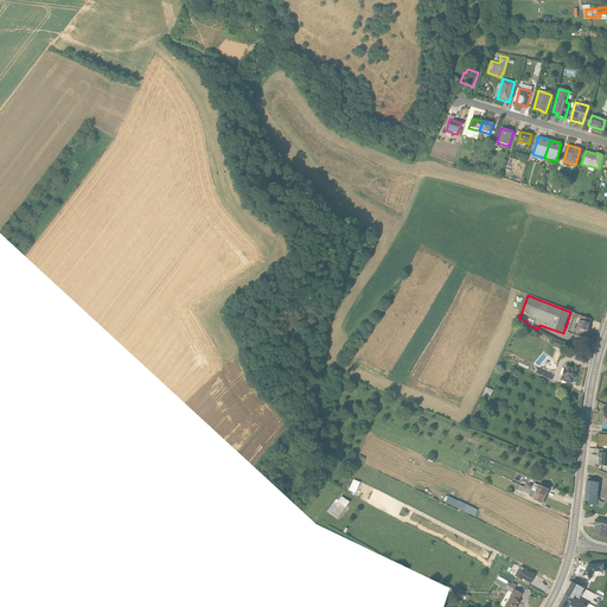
[(590,319),(576,314),(574,319),(579,320),(589,324),(590,319)]
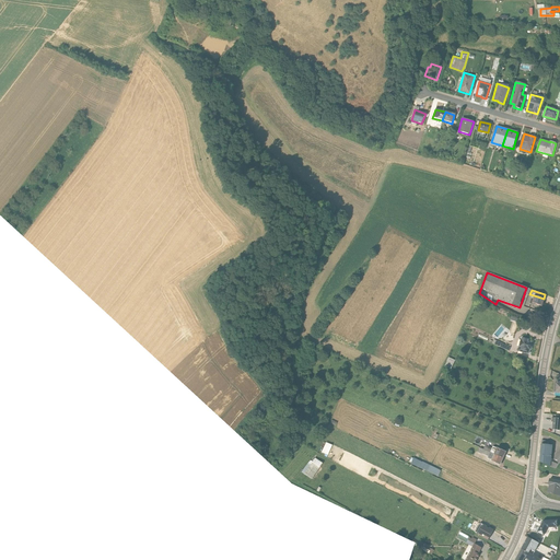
[(534,295),(532,303),(543,306),(544,300),(544,299),(534,295)]
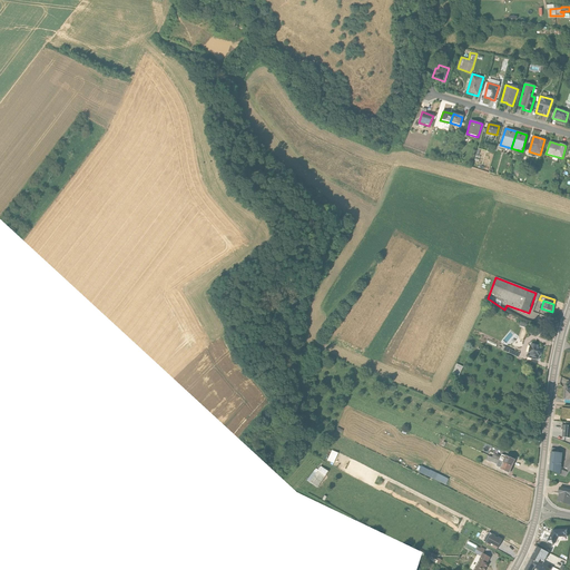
[(538,361),(541,349),(538,347),(538,346),(531,344),(527,357),(538,361)]
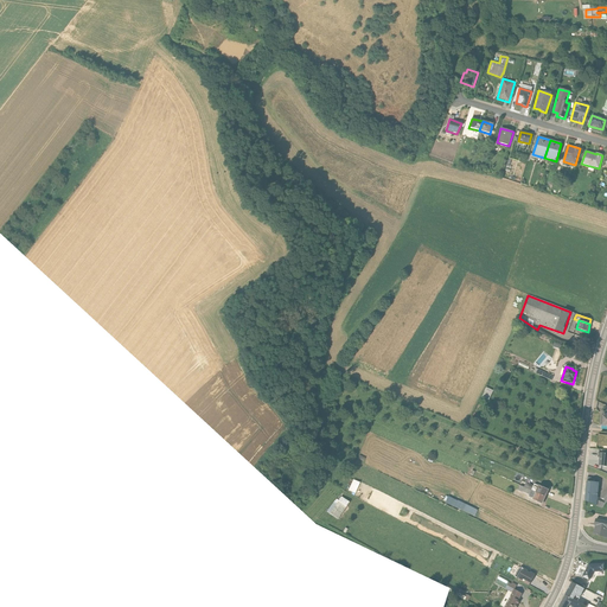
[(553,377),(535,368),(534,372),(551,381),(553,377)]
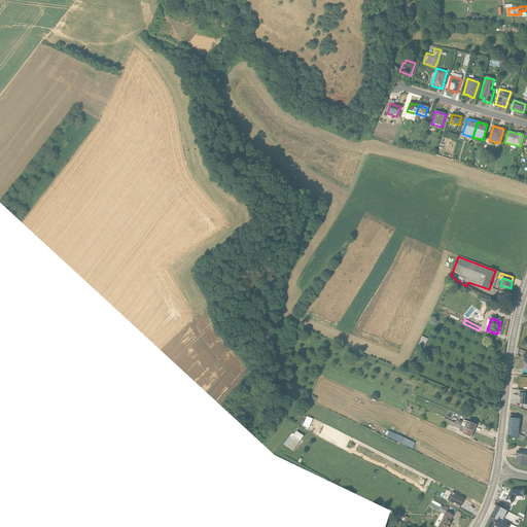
[(422,336),(419,343),(426,345),(429,339),(422,336)]
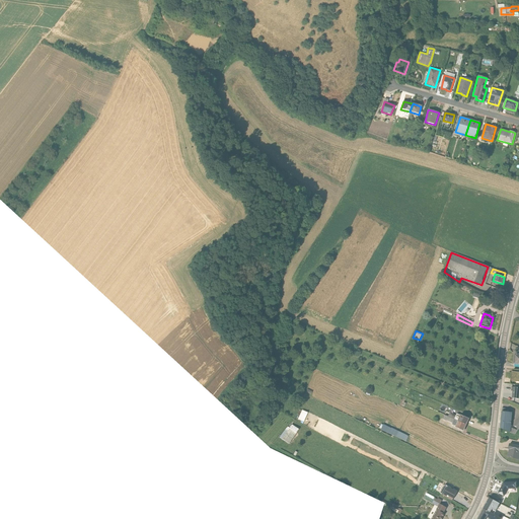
[(303,409),(299,418),(304,421),(308,411),(303,409)]
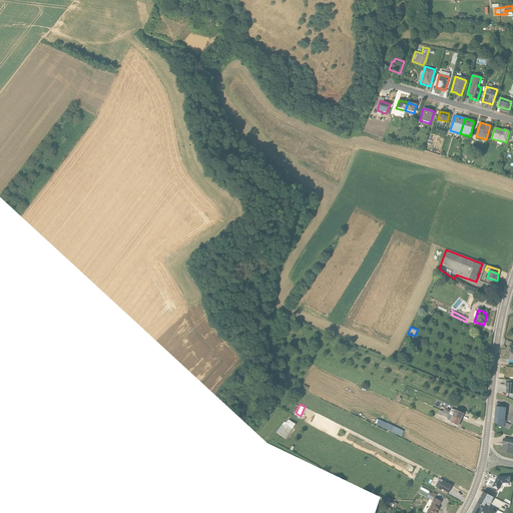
[(506,408),(496,407),(495,416),(505,418),(506,408)]
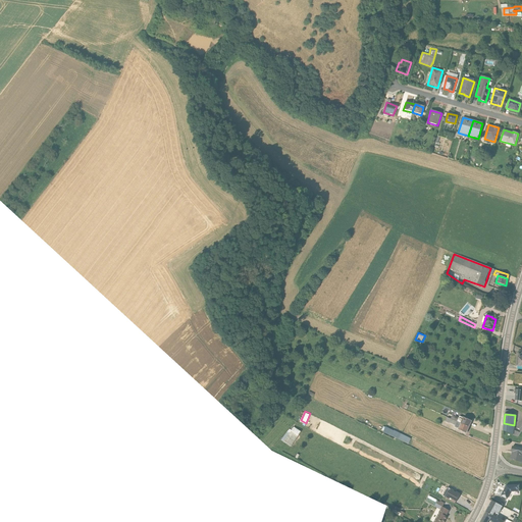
[(448,417),(446,422),(454,425),(458,417),(453,415),(451,419),(448,417)]
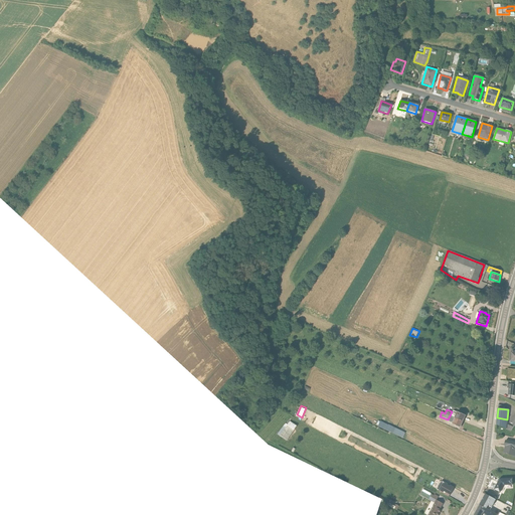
[(460,427),(465,415),(454,411),(451,416),(455,417),(452,424),(460,427)]
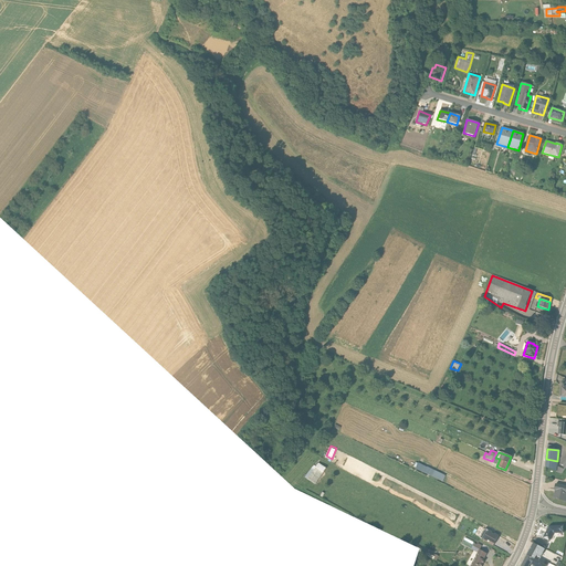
[(546,459),(545,468),(556,472),(557,461),(546,459)]
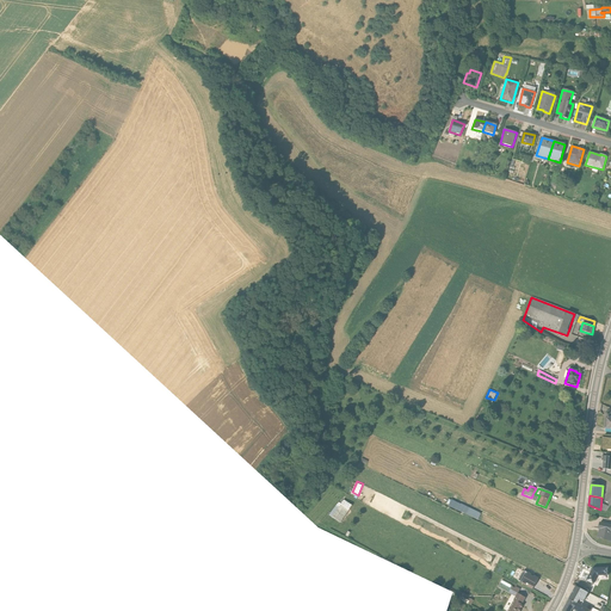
[(460,505),(451,500),(448,506),(457,511),(457,510),(477,519),(481,513),(461,504),(460,505)]
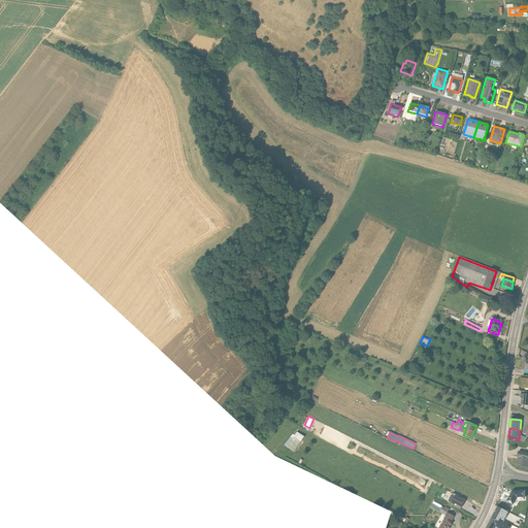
[(294,451),(301,439),(291,434),(285,446),(294,451)]
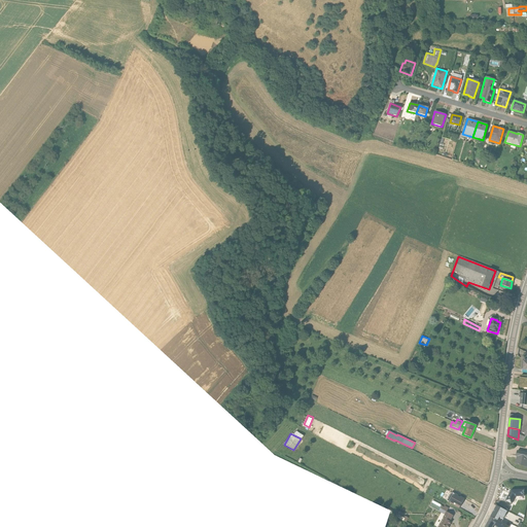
[(526,452),(517,451),(516,457),(515,464),(526,466),(525,468),(526,467),(526,452)]
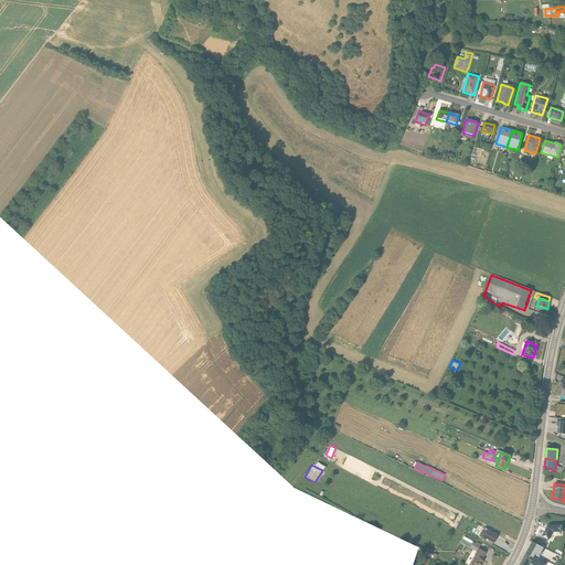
[(548,541),(553,533),(563,532),(563,524),(547,525),(542,537),(548,541)]
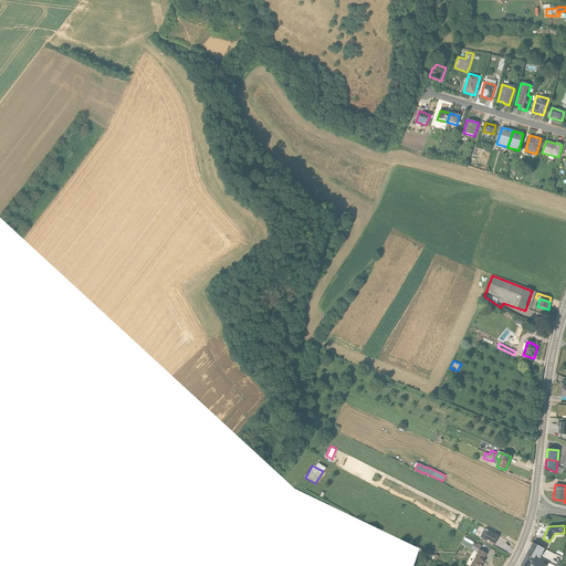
[(499,535),(488,530),(482,540),(493,545),(499,535)]
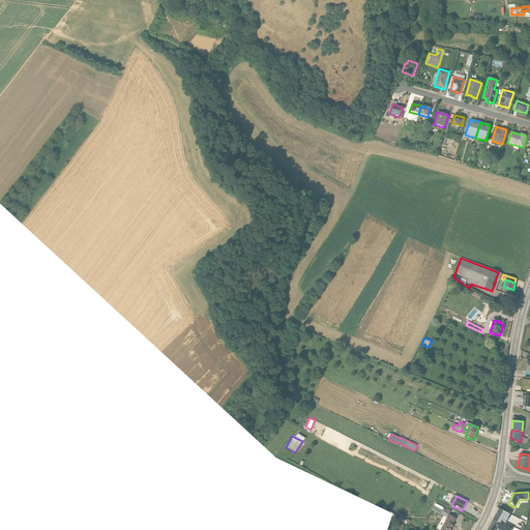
[(435,503),(432,509),(440,513),(443,508),(435,503)]
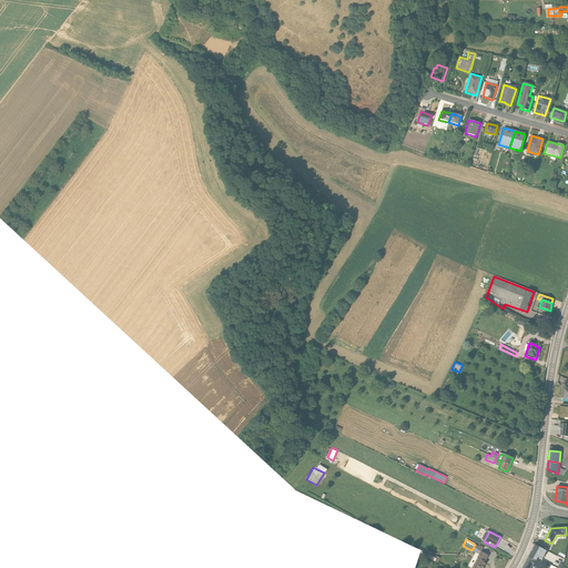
[(482,549),(475,545),(472,550),(478,555),(482,549)]
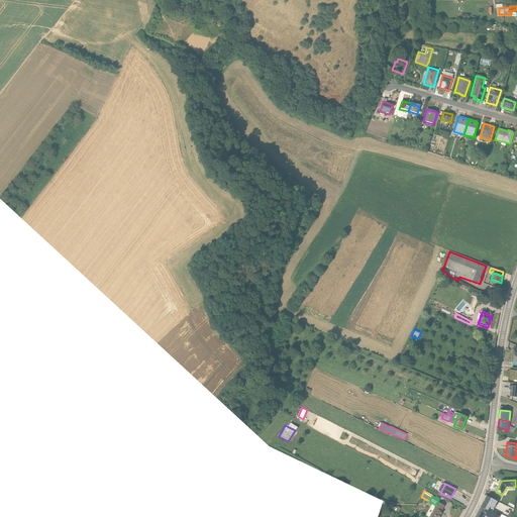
[(499,516),(504,509),(485,499),(475,516),(483,516),(485,515),(488,516),(499,516)]
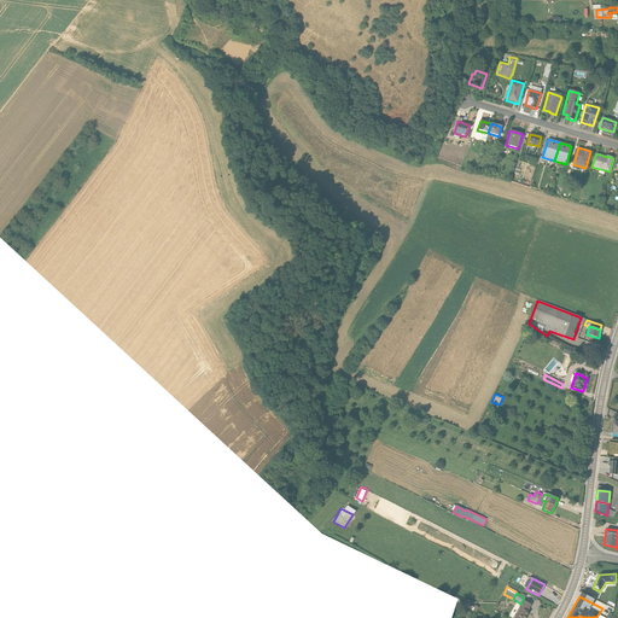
[(523,600),(513,617),(525,617),(529,612),(528,612),(531,605),(523,600)]
